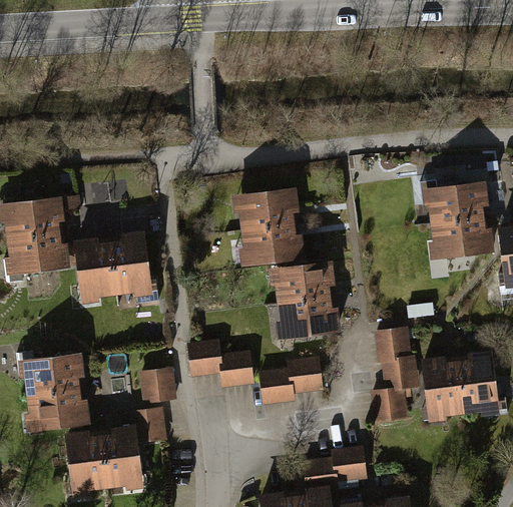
[(486,181),(423,188),(427,219),(490,211),(486,181)]
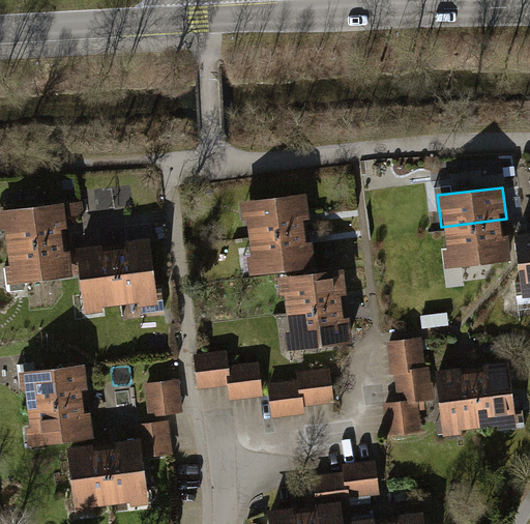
[(304,194),(240,201),(244,234),(308,227),(304,194)]
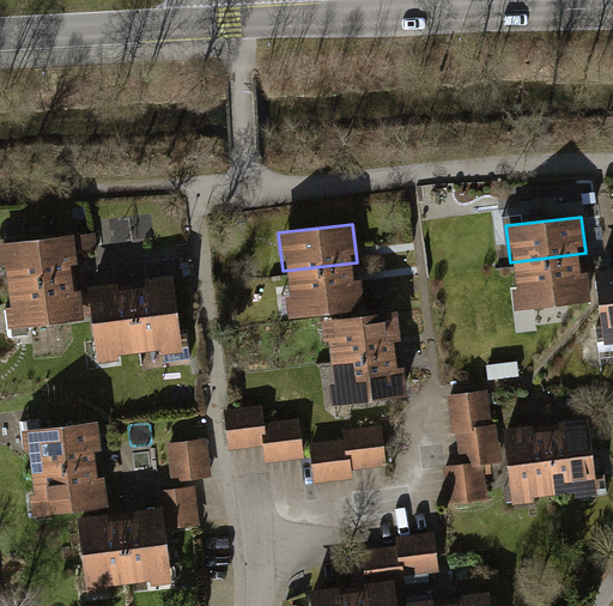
[(73,231),(0,240),(0,249),(4,283),(78,273),(73,231)]
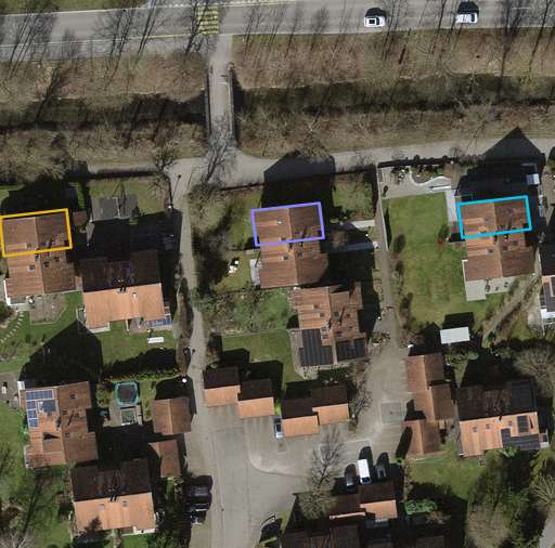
[(462,237),(466,274),(533,266),(530,229),(462,237)]
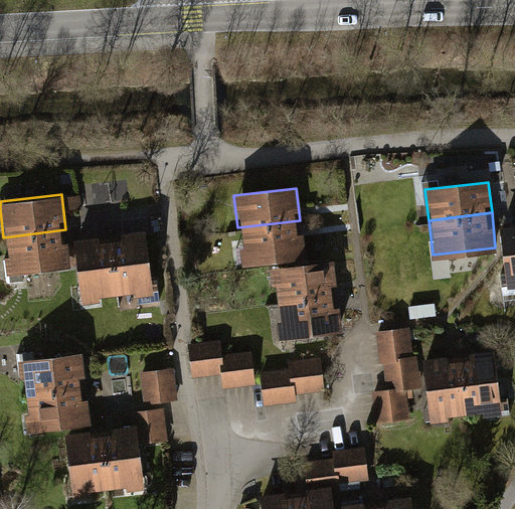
[(237,227),(241,265),(305,258),(300,220),(237,227)]
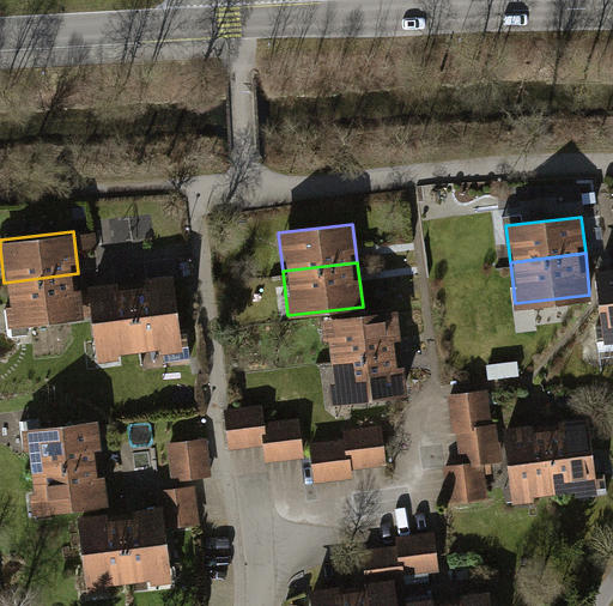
[(612,266),(599,267),(606,338),(612,335),(612,266)]
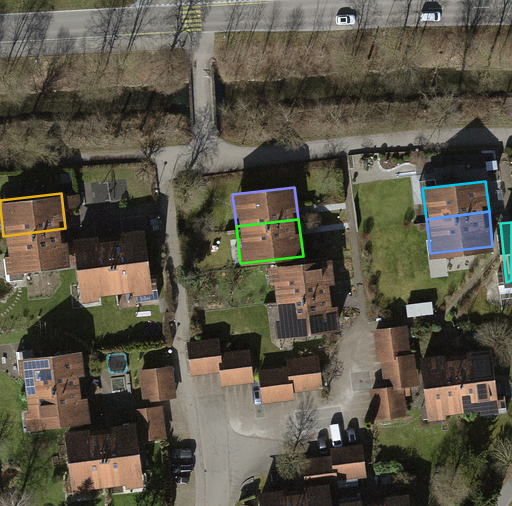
[(65,228),(3,236),(8,271),(69,263),(65,228)]
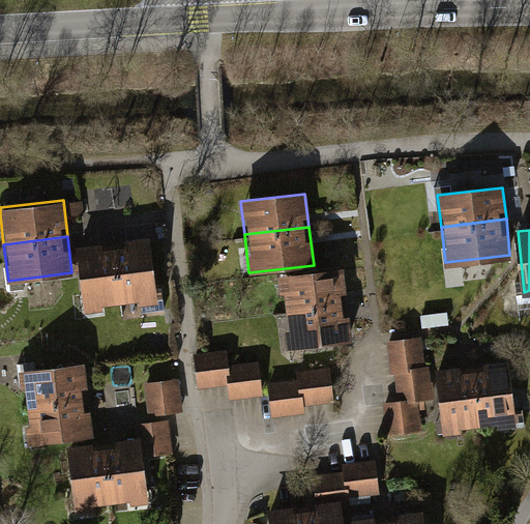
[(150,242),(113,245),(119,304),(155,301),(150,242)]
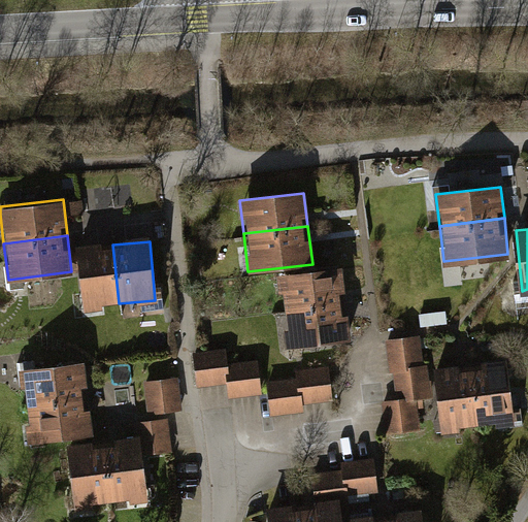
[(112,245),(76,249),(81,307),(119,303),(112,245)]
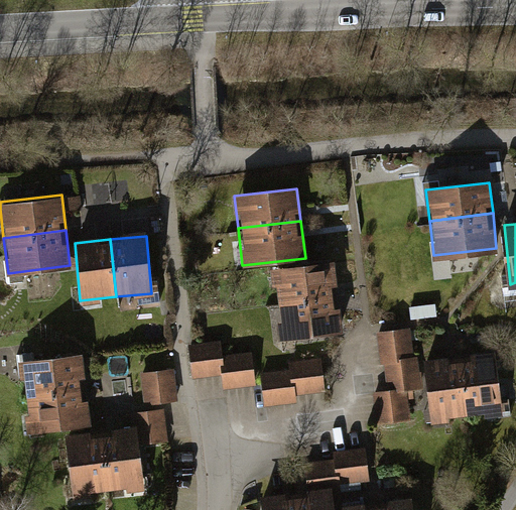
[(333,261),(269,271),(274,302),(338,292),(333,261)]
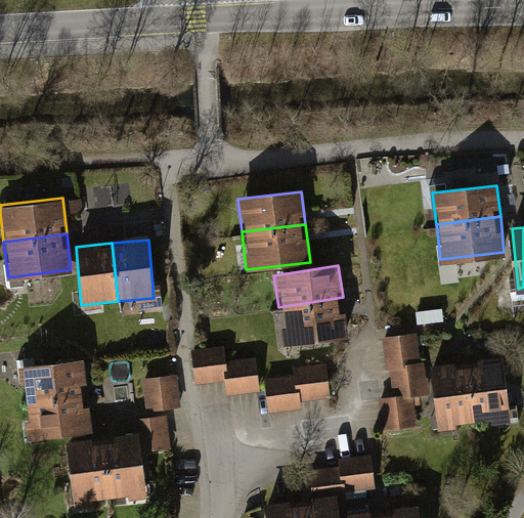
[(278,307),(284,341),(348,331),(343,297),(278,307)]
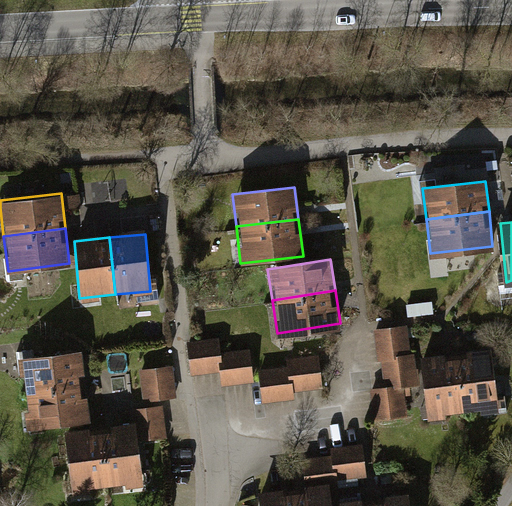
[(406,326),(375,330),(377,356),(409,352),(406,326)]
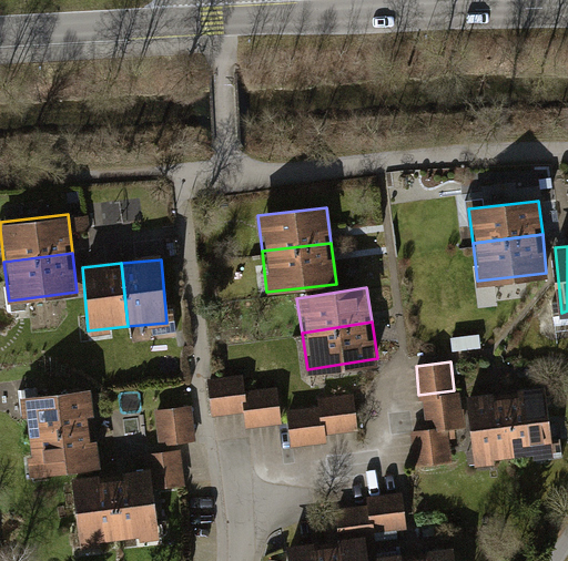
[(242,376),(208,380),(213,416),(246,410),(242,376)]
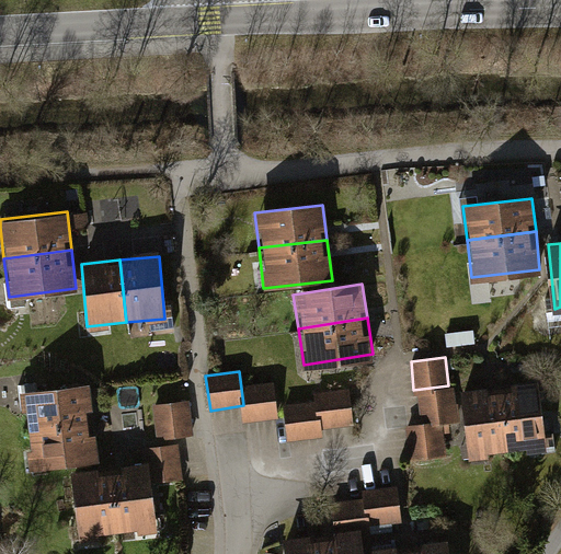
[(275,382),(242,388),(247,423),(281,417),(275,382)]
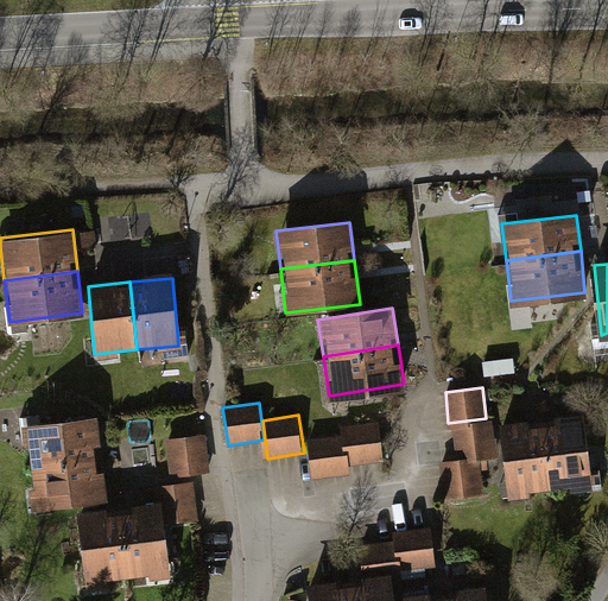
[(93,417),(25,426),(30,466),(99,456),(93,417)]
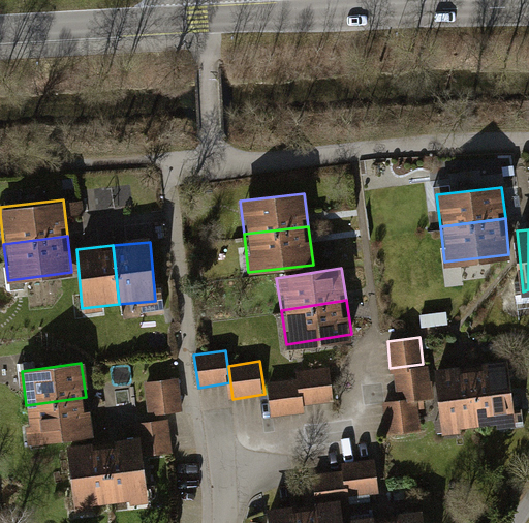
[(508,424),(502,363),(469,366),(474,427),(508,424)]
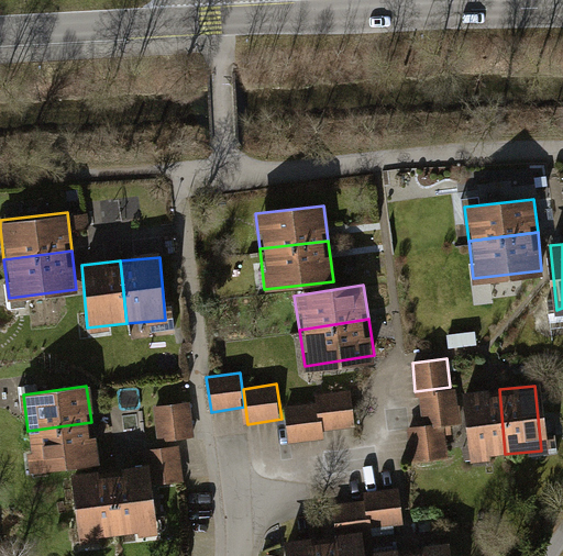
[(453,426),(450,387),(415,391),(415,398),(421,397),(424,427),(446,427),(453,426)]
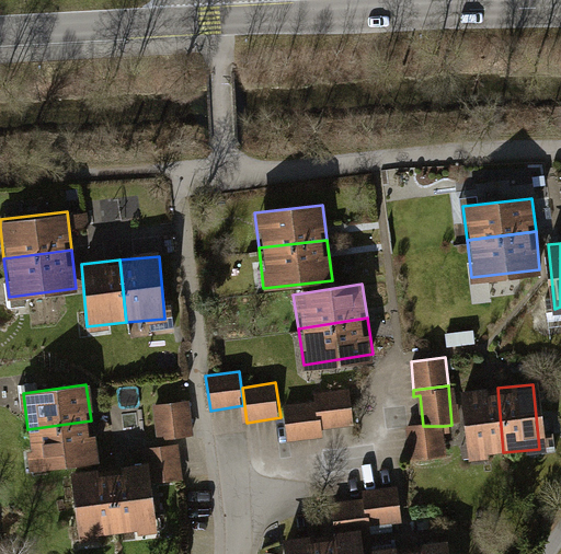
[(345,387),(312,392),(318,427),(351,422),(345,387)]
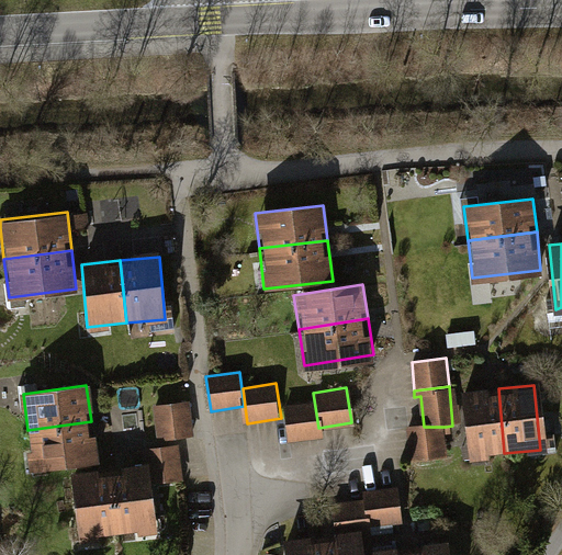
[(498,388),(463,393),(470,456),(504,453),(498,388)]
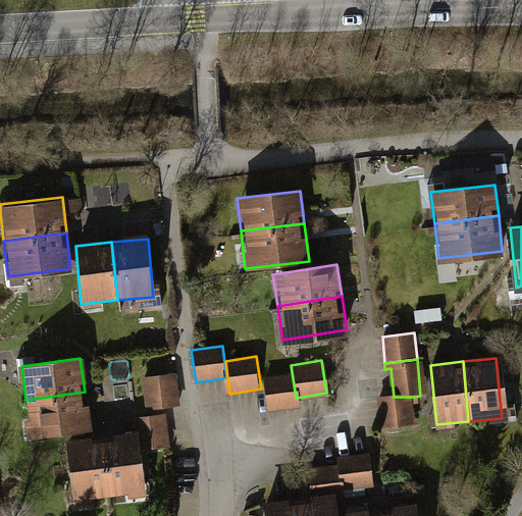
[(291,369),(260,374),(265,407),(296,402),(291,369)]
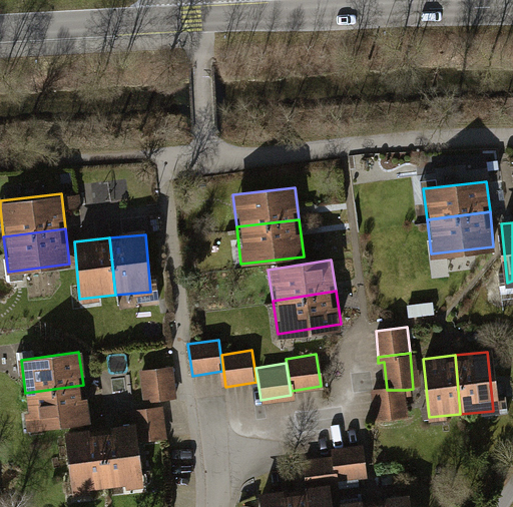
[(175,365),(141,370),(144,400),(179,396),(175,365)]
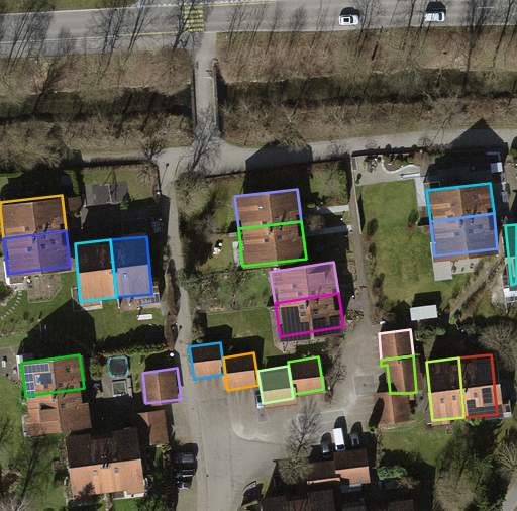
[(84,388),(25,396),(30,428),(88,420),(84,388)]
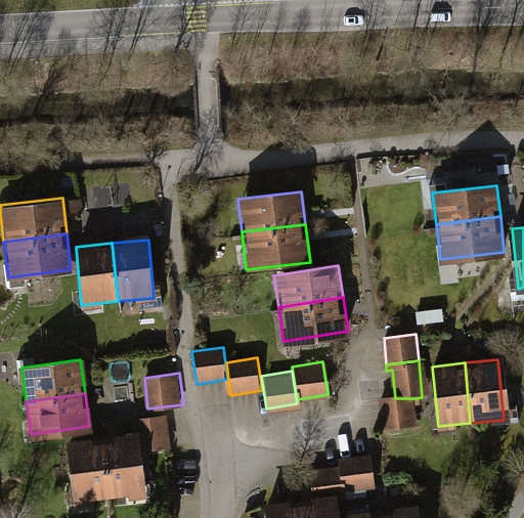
[(418,427),(416,398),(380,400),(383,429),(418,427)]
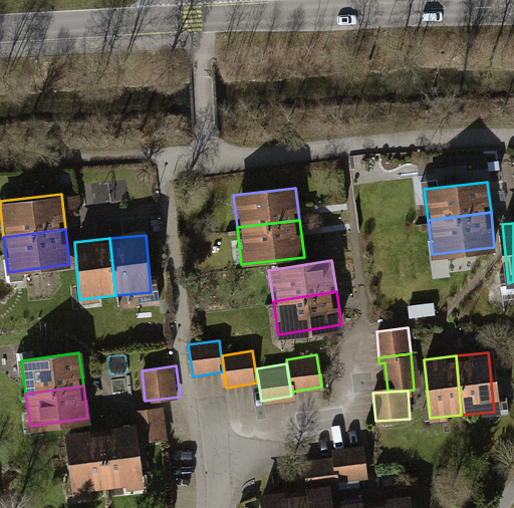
[(164,408),(132,410),(135,441),(166,438),(164,408)]
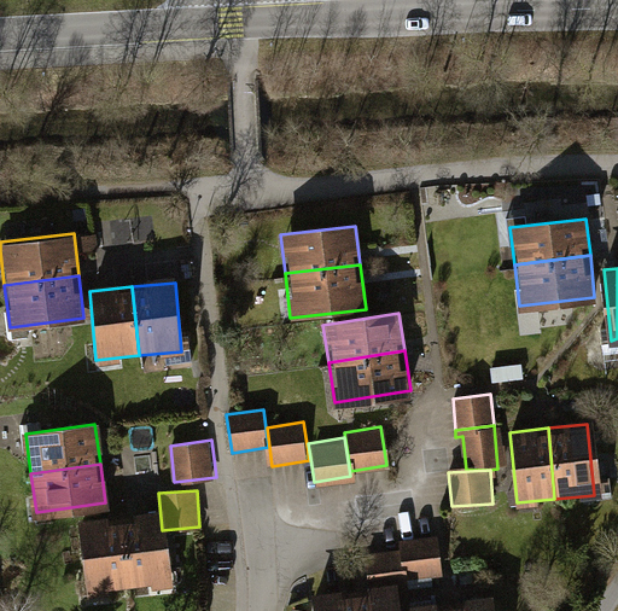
[(157,513),(118,517),(124,588),(164,585),(157,513)]
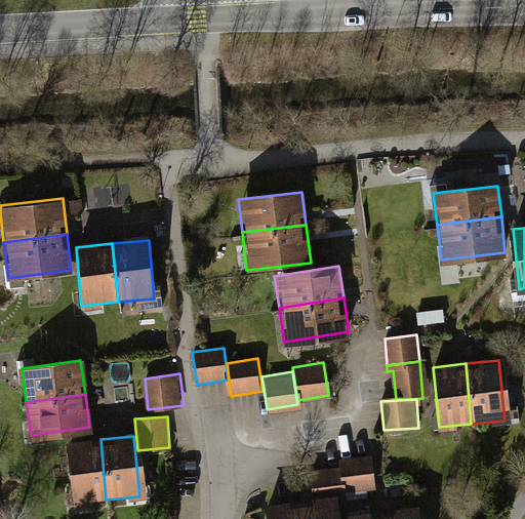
[(101,439),(66,442),(72,503),(106,500),(101,439)]
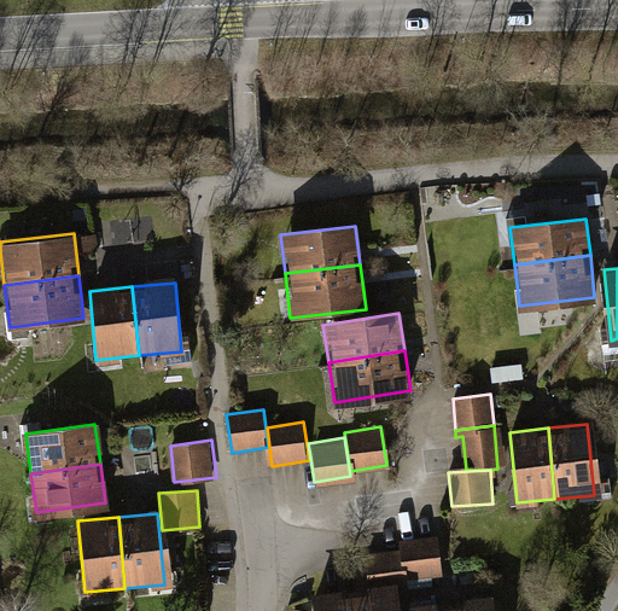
[(437,537),(400,540),(401,569),(414,569),(414,579),(439,577),(437,537)]
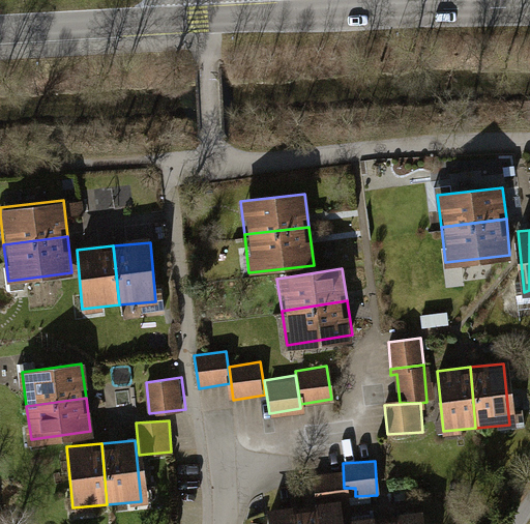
[(343,470),(314,473),(317,500),(340,499),(342,505),(356,504),(355,496),(355,488),(344,488),(343,470)]
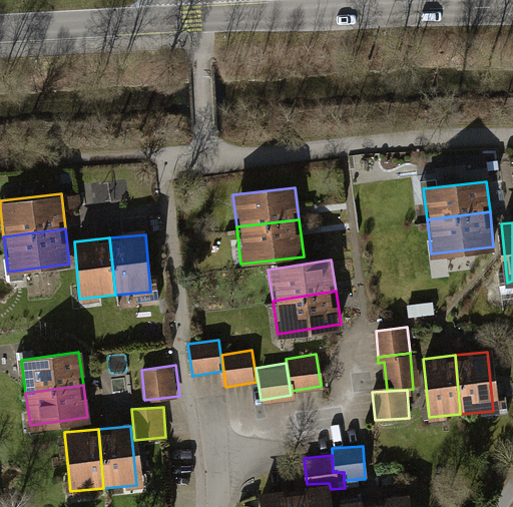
[(294,506),(331,506),(329,483),(293,486),(294,506)]
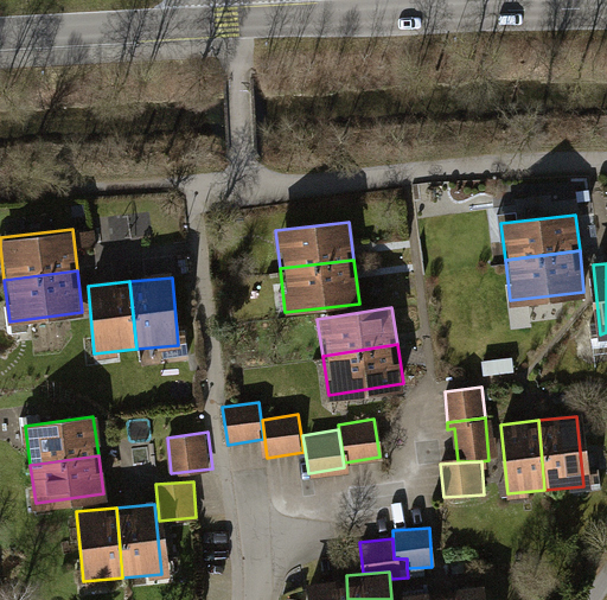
[(347,599),(346,575),(306,579),(307,599),(347,599)]
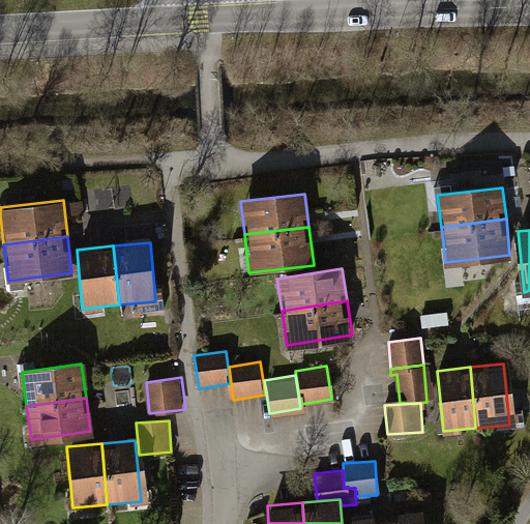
[(423,523),(422,512),(386,515),(387,523),(423,523)]
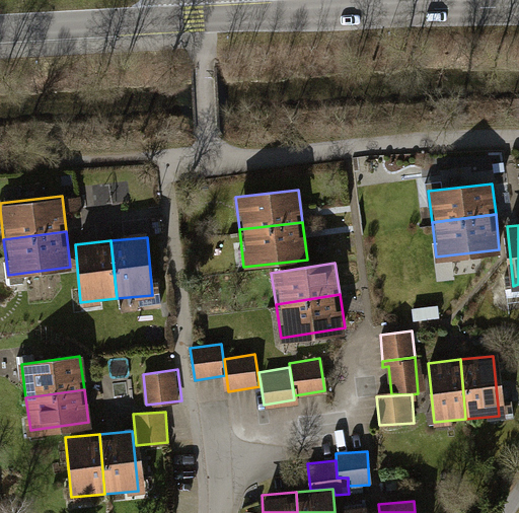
[(379,512),(378,504),(342,507),(342,512),(379,512)]
